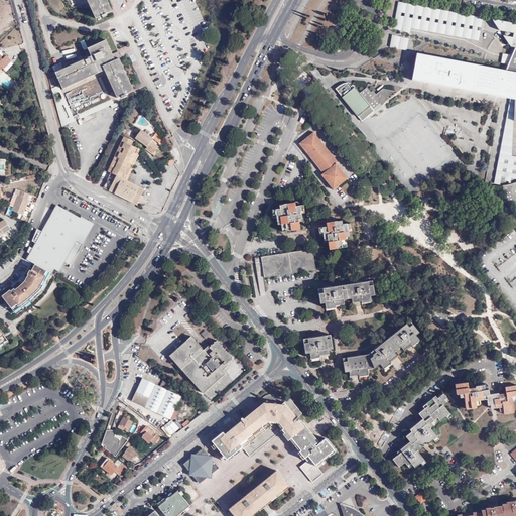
[(87,0),(96,19),(114,11),(108,0),(87,0)]
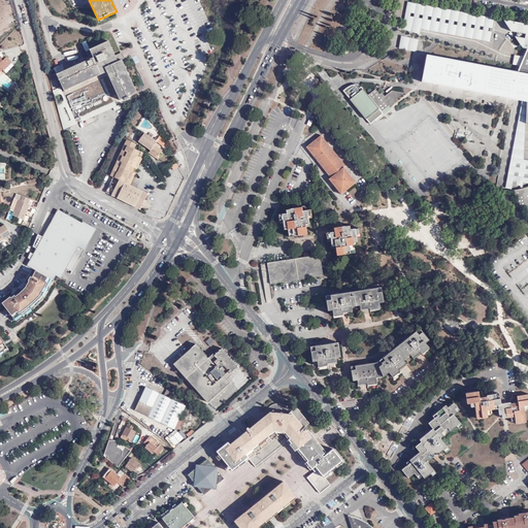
[(407,1),(402,29),(405,30),(410,3),(494,20),(494,19),(407,1)]
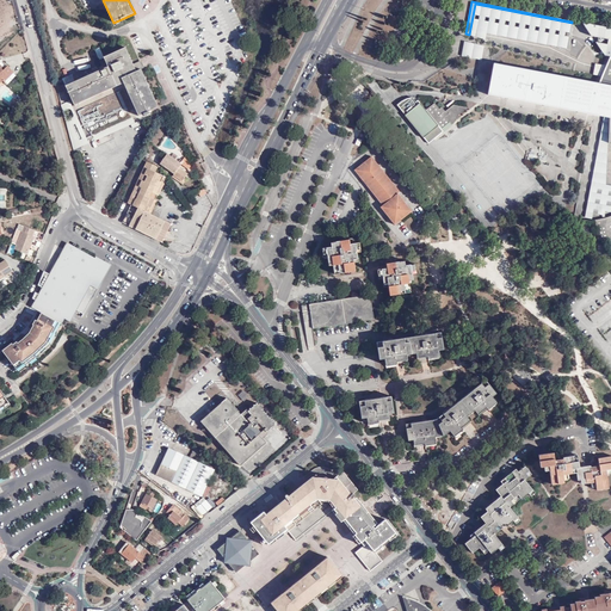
[(566,48),(572,23),(475,4),(469,35),(485,39),(486,32),(566,48)]
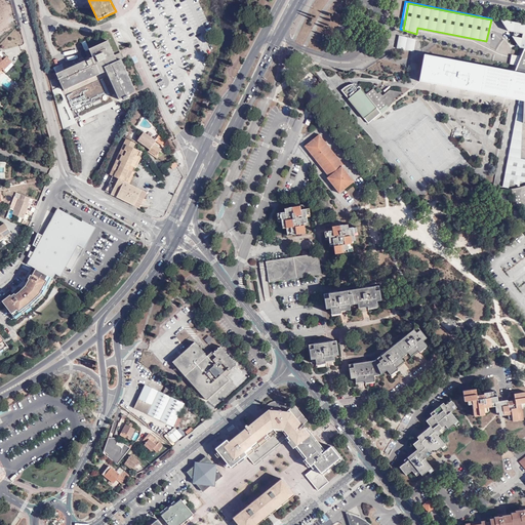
[(524,26),(503,22),(501,22),(509,32),(514,33),(514,37),(512,37),(519,48),(522,48),(519,56),(515,66),(511,73),(423,55),(422,61),(425,65),(426,68),(426,72),(419,79),(418,82),(506,98),(506,96),(518,98),(523,99),(522,122),(524,122),(524,26)]
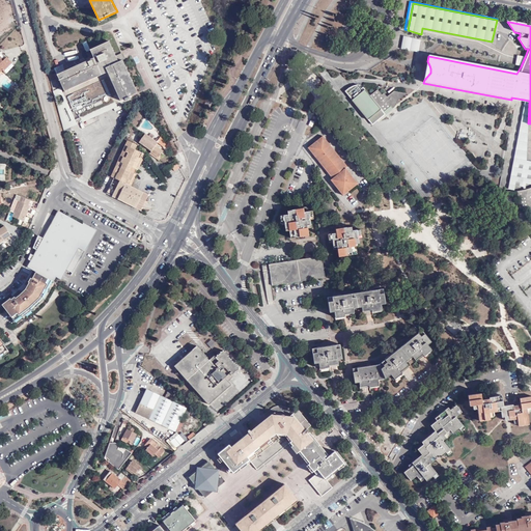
[(420,39),(407,36),(407,38),(404,50),(418,52),(420,39)]
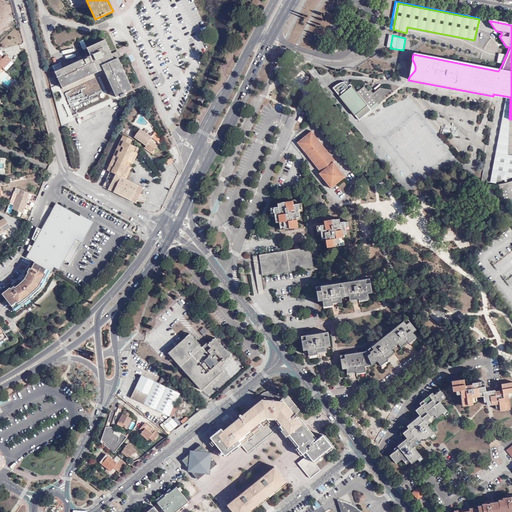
[(56,72),(63,88),(104,69),(102,66),(114,60),(111,54),(105,40),(87,49),(90,56),(56,72)]
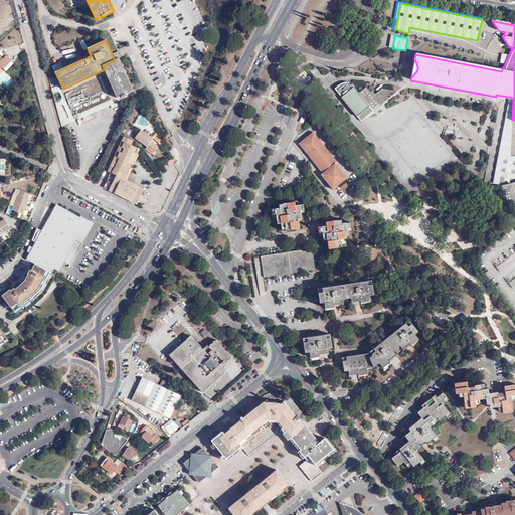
[(3,67),(11,59),(6,54),(5,55),(0,50),(0,67),(1,66),(3,67)]
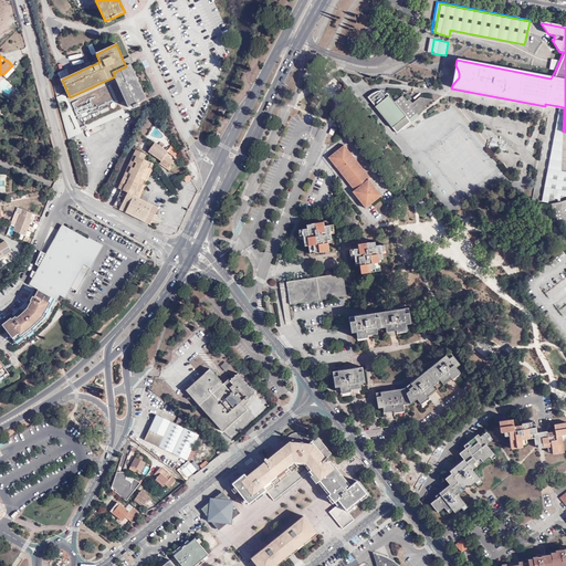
[(123,60),(126,66),(132,64),(134,63),(130,56),(123,60)]
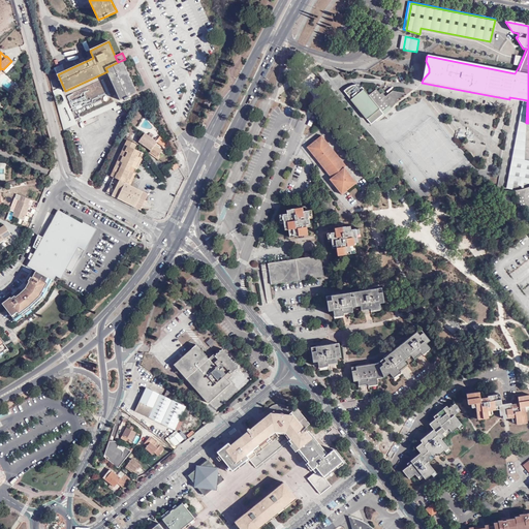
[(519,66),(523,57),(516,55),(514,65),(519,66)]
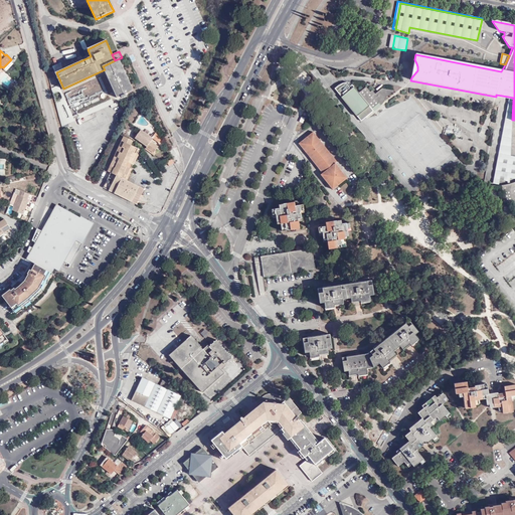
[(103,66),(105,69),(118,98),(121,96),(122,98),(127,96),(126,94),(134,90),(120,58),(115,60),(103,66)]
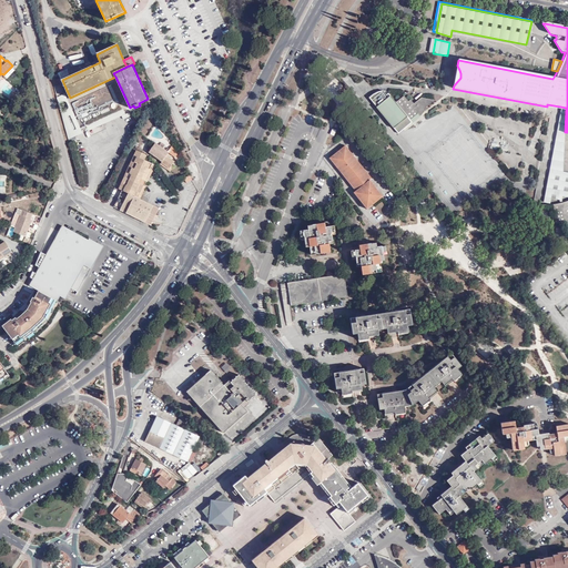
[(14,68),(12,66),(3,74),(6,78),(14,68)]
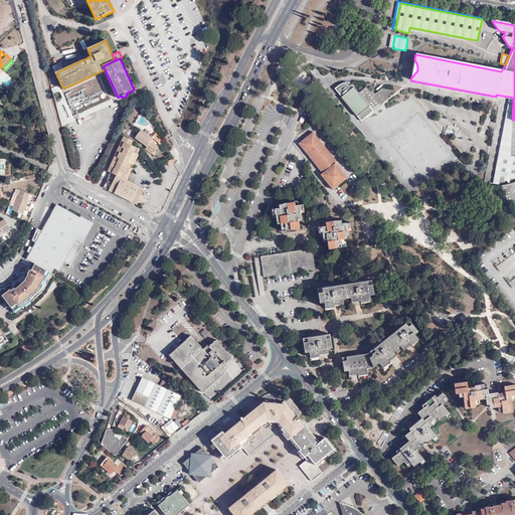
[(118,98),(105,69),(63,89),(61,90),(54,77),(50,78),(63,128),(75,122),(74,119),(79,117),(80,119),(115,104),(113,101),(118,99),(118,98)]
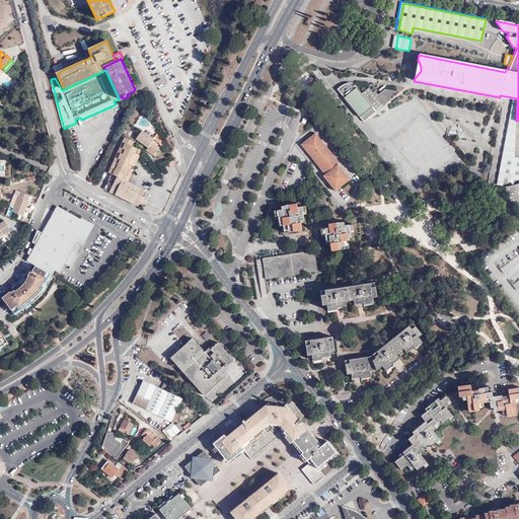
[(340,91),(364,123),(377,113),(384,106),(385,104),(388,100),(388,98),(396,92),(386,89),(378,95),(375,91),(373,93),(369,88),(362,94),(355,85),(353,87),(350,83),(340,91)]
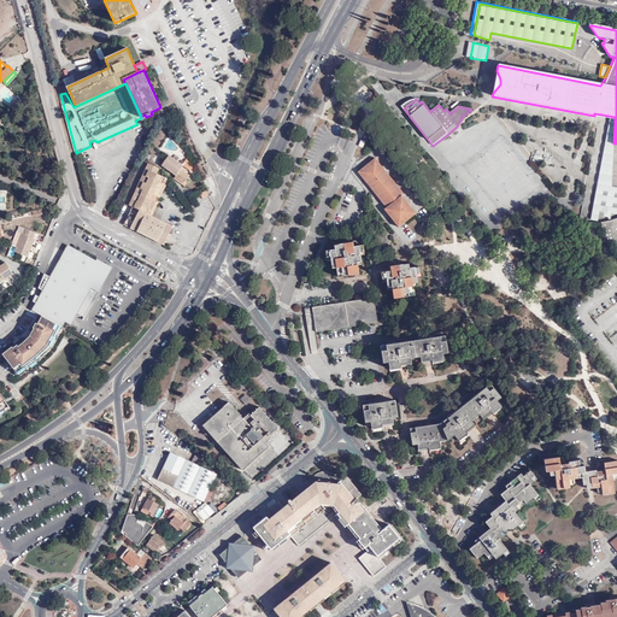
[(615,117),(609,116),(591,219),(597,221),(598,215),(610,217),(611,212),(616,213),(616,207),(616,187),(611,186),(613,145),(613,144),(615,117)]
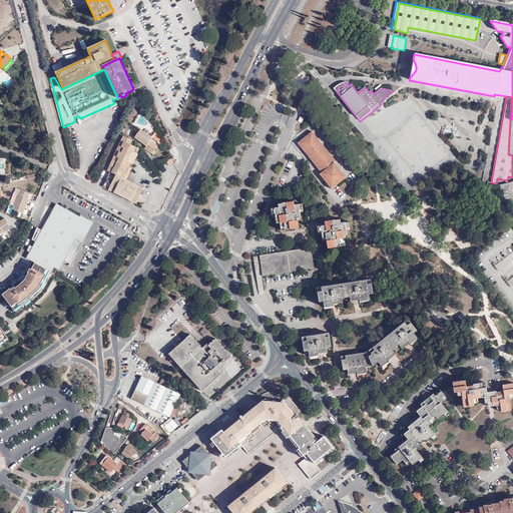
[(151,138),(152,136),(148,133),(149,132),(146,130),(145,131),(141,128),(135,137),(140,141),(142,140),(146,144),(143,148),(146,150),(147,148),(152,152),(154,150),(157,146),(150,141),(152,138),(151,138)]
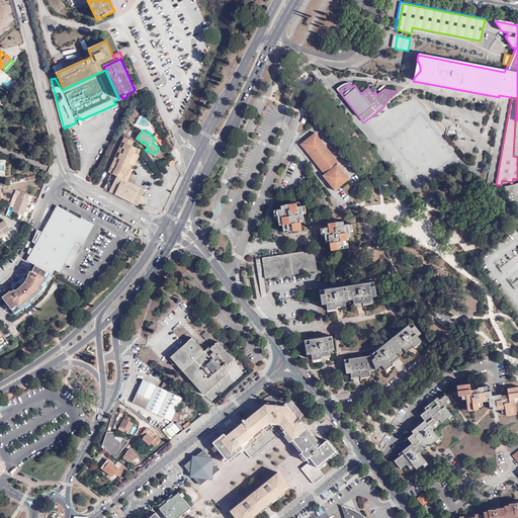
[(318,132),(306,142),(310,148),(309,149),(311,153),(314,151),(317,156),(315,157),(316,159),(318,157),(322,163),(320,164),(323,167),(325,166),(329,171),(328,173),(332,179),(330,180),(333,183),(335,182),(340,187),(352,178),(340,163),(341,162),(318,132)]
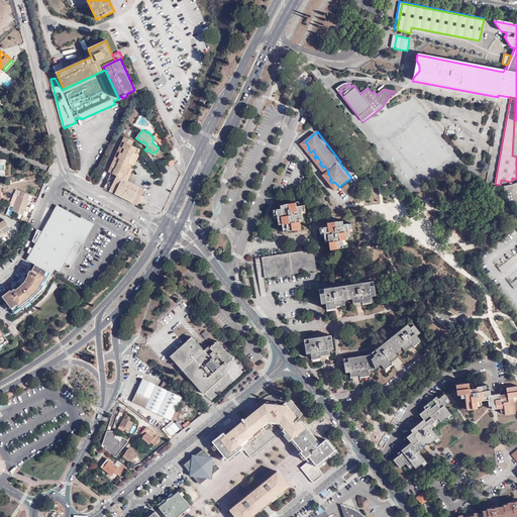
[(162,146),(164,146),(157,133),(153,137),(152,139),(153,139),(162,146)]
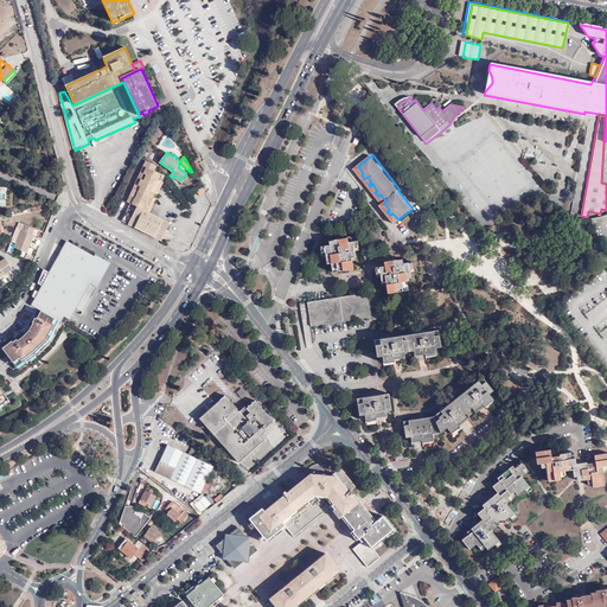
[(147,160),(145,164),(145,165),(146,166),(144,171),(145,172),(139,184),(136,183),(133,189),(136,190),(133,196),(131,195),(128,200),(131,202),(147,211),(153,198),(154,198),(157,193),(155,192),(163,180),(160,180),(164,174),(155,170),(158,165),(147,160)]
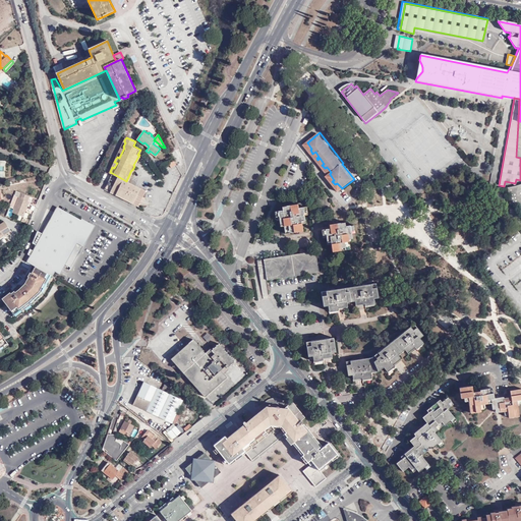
[(125,142),(124,141),(117,157),(119,158),(124,148),(123,147),(125,142)]
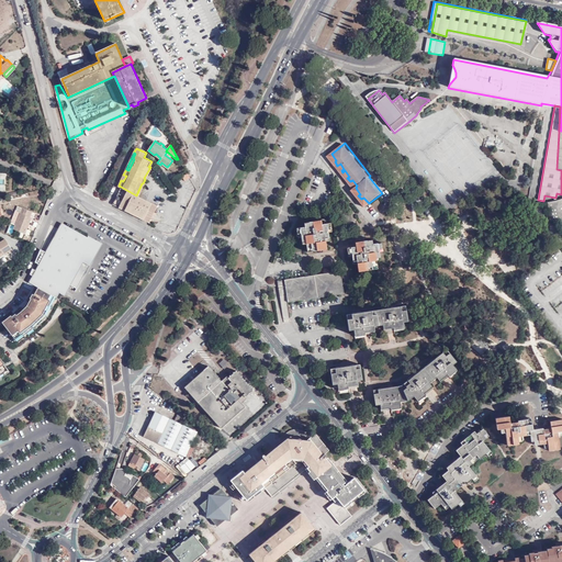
[(152,167),(154,163),(152,161),(148,167),(150,167),(144,178),(145,179),(146,180),(153,168),(152,167)]
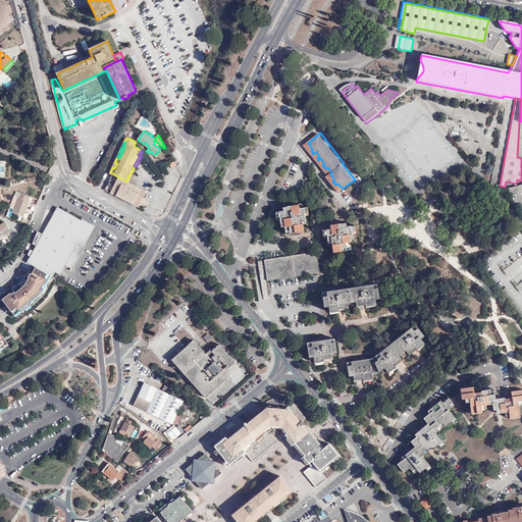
[(126,181),(112,173),(105,189),(137,206),(145,192),(128,183),(126,181)]
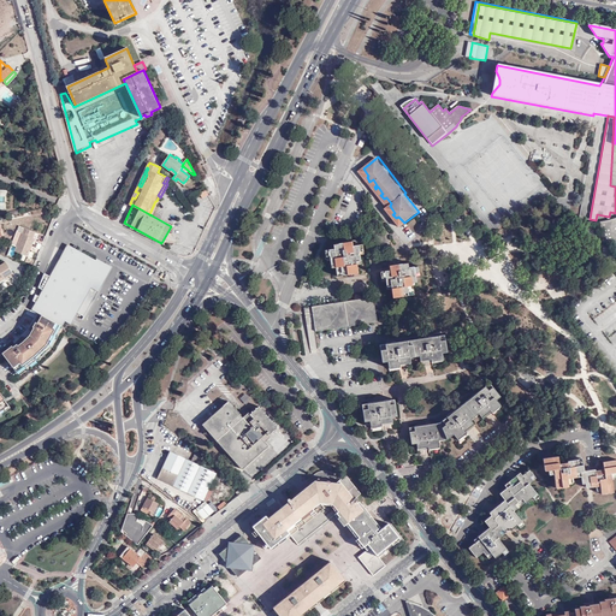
[(615,217),(611,219),(599,221),(602,242),(610,241),(615,238),(615,217)]
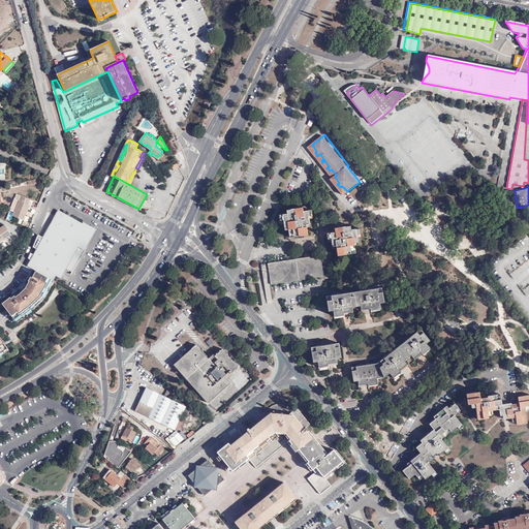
[(20,196),(13,212),(16,213),(14,217),(23,220),(25,214),(24,214),(25,211),(26,212),(29,205),(27,205),(29,199),(20,196)]
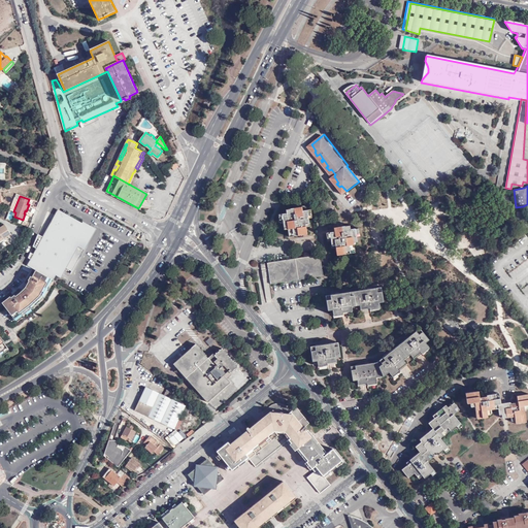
[(303,210),(308,210),(307,204),(294,206),(295,207),(296,213),(303,213),(303,210)]
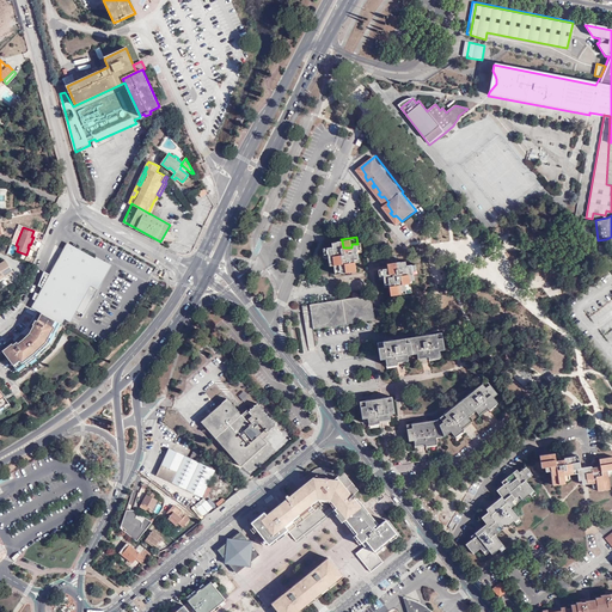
[(361,243),(357,244),(352,244),(352,248),(343,248),(342,240),(332,243),(332,248),(324,249),(324,255),(329,255),(329,257),(330,263),(335,262),(335,265),(337,274),(356,271),(355,263),(355,258),(360,258),(359,252),(362,252),(361,243)]
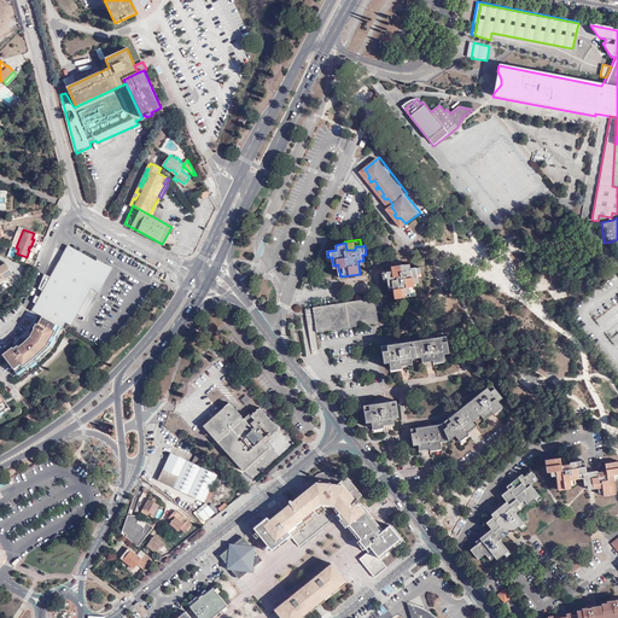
[(63,327),(89,281),(98,266),(89,261),(68,248),(47,284),(44,291),(33,310),(42,316),(39,322),(35,321),(36,328),(39,331),(35,334),(34,334),(23,344),(23,345),(19,349),(16,343),(10,348),(11,349),(3,355),(16,372),(46,347),(59,325),(63,327)]
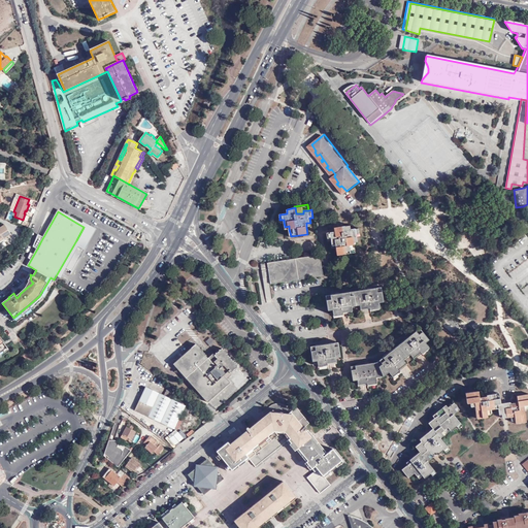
[(84,227),(76,240),(79,242),(88,228),(77,222),(76,223),(84,227)]
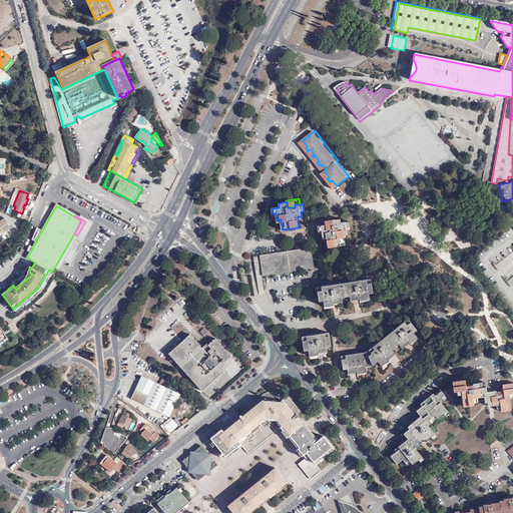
[(0,221),(0,231),(2,230),(4,232),(11,227),(5,218),(0,221)]
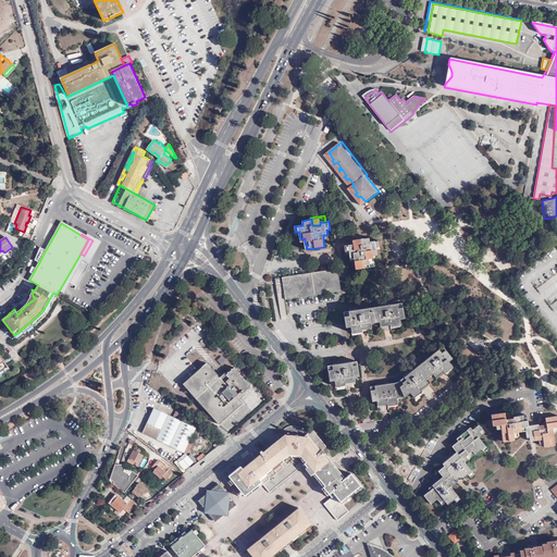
[(348,246),(345,247),(347,255),(350,255),(351,260),(355,259),(355,262),(357,270),(374,267),(373,260),(373,257),(378,256),(376,250),(375,248),(379,247),(378,243),(370,243),(369,239),(360,240),(361,247),(355,248),(354,245),(348,246)]
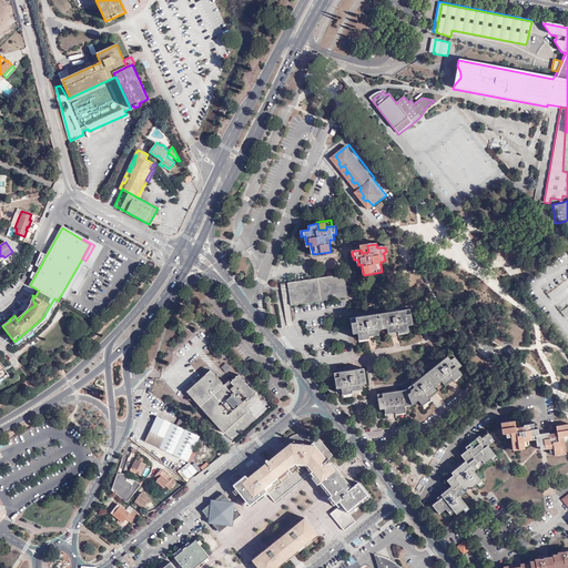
[(355,249),(355,251),(361,250),(362,253),(368,252),(367,245),(367,244),(359,245),(361,247),(355,249)]
